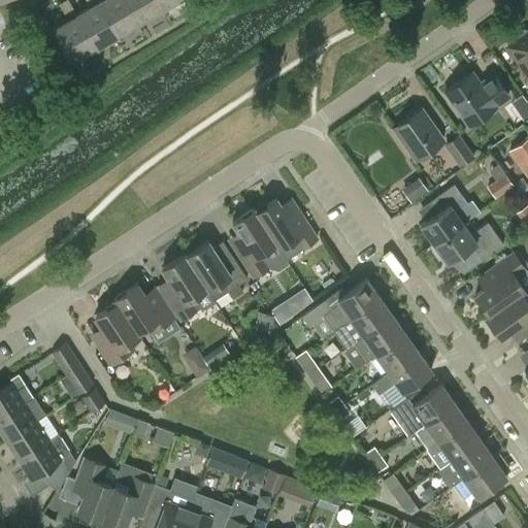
[(65,0),(59,3),(68,20),(53,28),(71,60),(94,47),(75,15),(66,0),(65,0)]
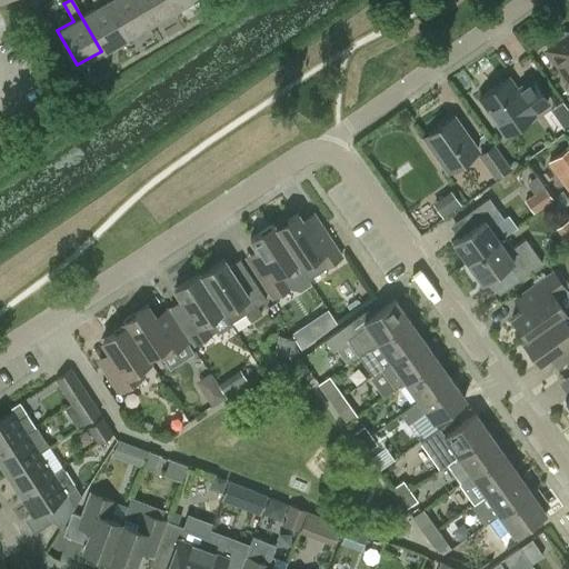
[(81,17),(101,51),(125,37),(106,2),(107,2),(105,0),(91,0),(97,8),(81,17)]
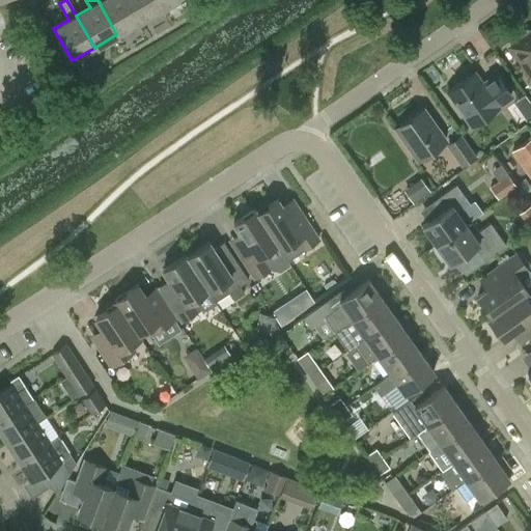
[(99,2),(116,34),(139,22),(126,0),(102,0),(100,2),(99,2)]
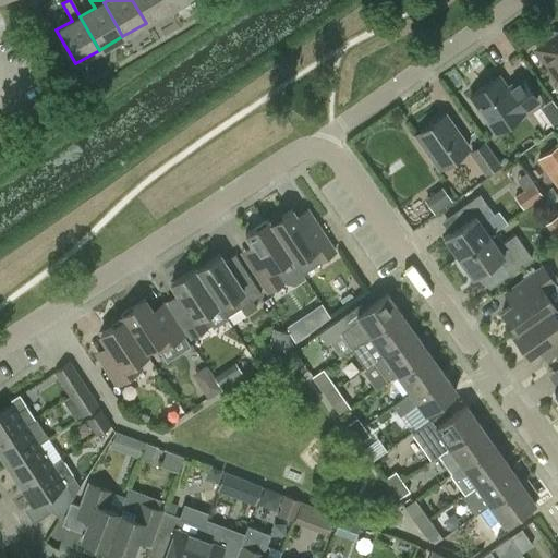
[(132,0),(146,23),(169,10),(162,0),(132,0)]
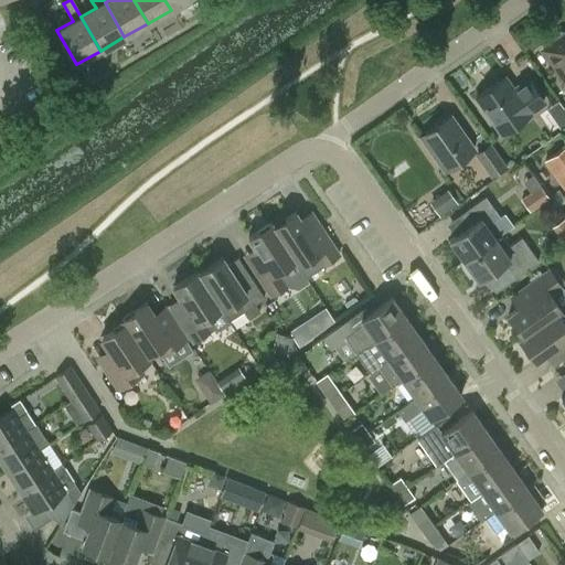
[(164,0),(171,10),(188,0),(164,0)]
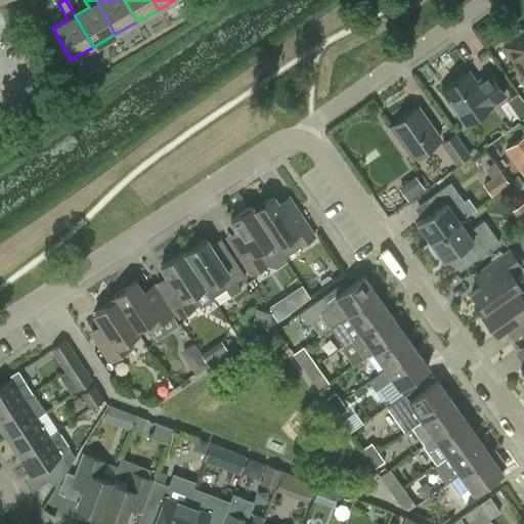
[(523,75),(523,30),(520,29),(514,33),(513,40),(504,46),(523,75)]
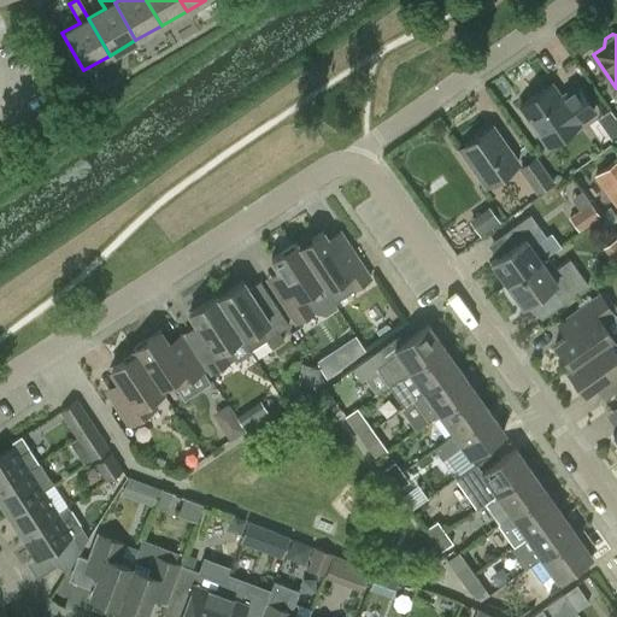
[(579,124),(577,123),(594,111),(577,87),(560,98),(551,84),(519,106),(547,146),(579,124)]
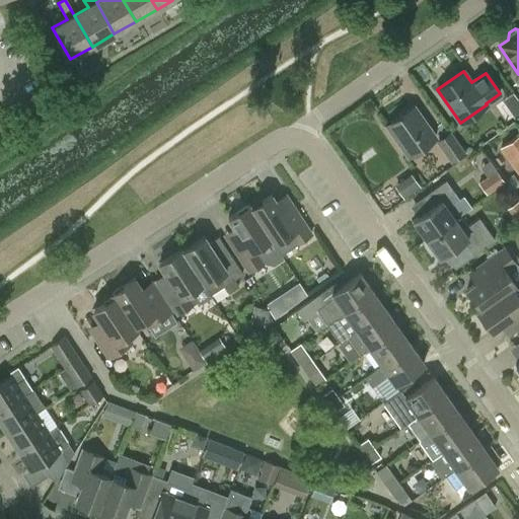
[(387,125),(409,156),(435,138),(414,106),(387,125)]
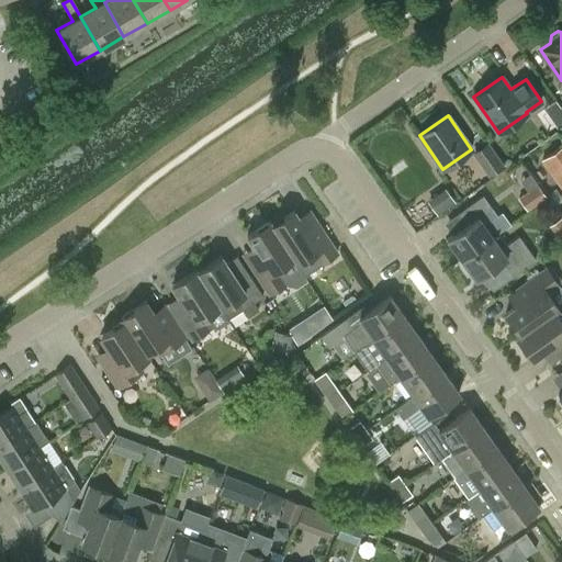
[(487,142),(472,153),(489,176),(504,165),(487,142)]
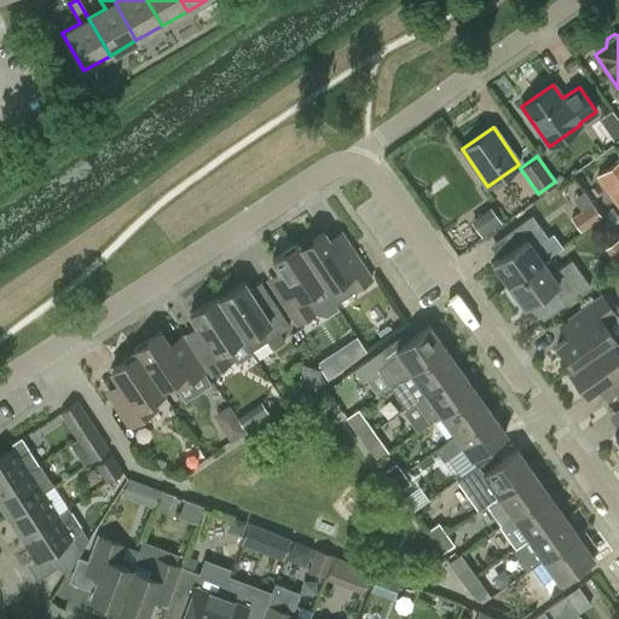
[(618,161),(599,177),(618,207),(618,161)]
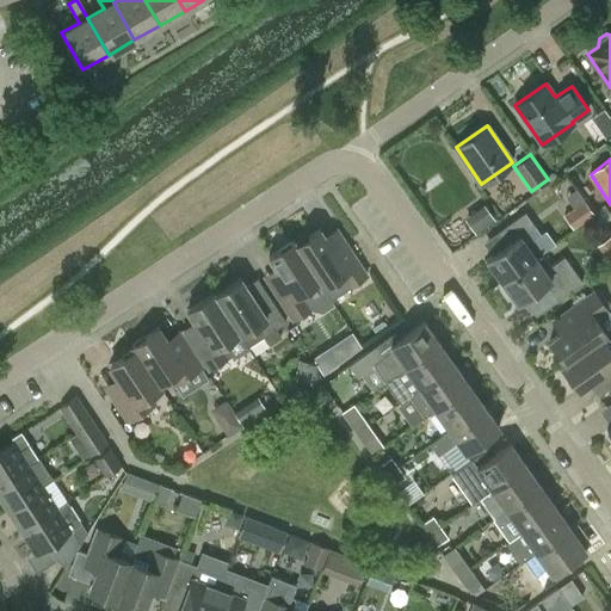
[(584,201),(573,208),(563,215),(573,229),(594,215),(584,201)]
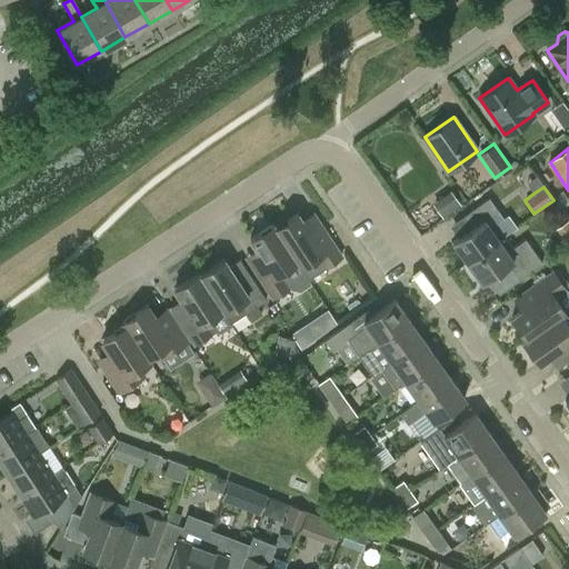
[(448,213),(466,203),(458,190),(440,200),(448,213)]
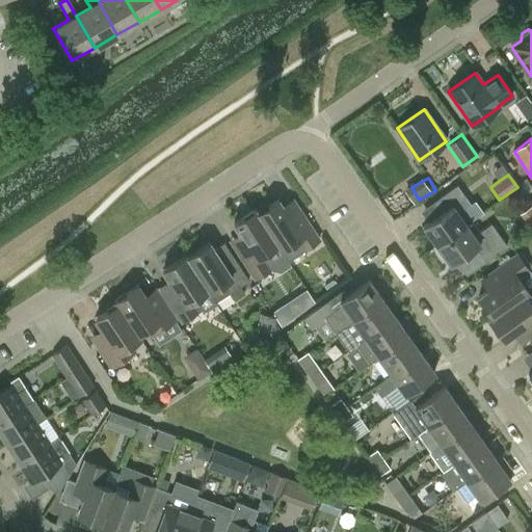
[(423,227),(436,245),(471,220),(463,209),(466,196),(456,185),(440,197),(447,209),(423,227)]
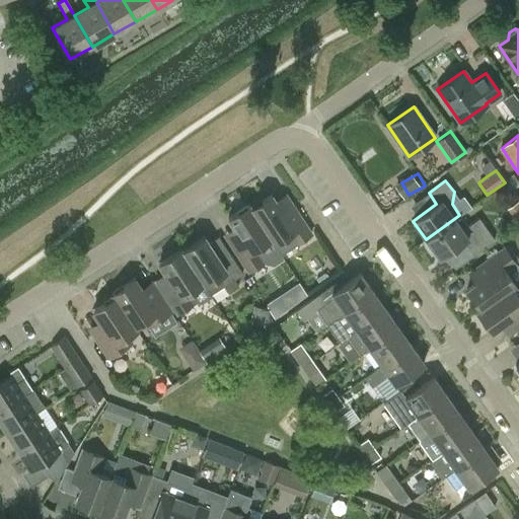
[(251,208),(270,238),(274,244),(290,233),(296,243),(311,234),(297,213),(287,219),(271,195),(251,208)]
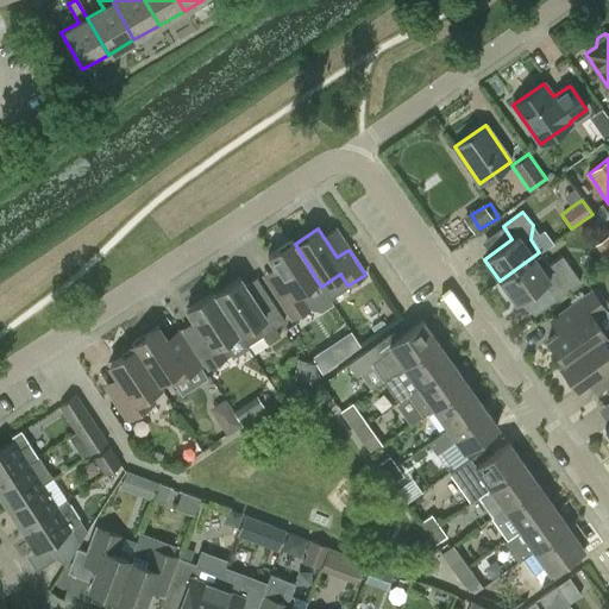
[(608,234),(596,245),(608,263),(608,234)]
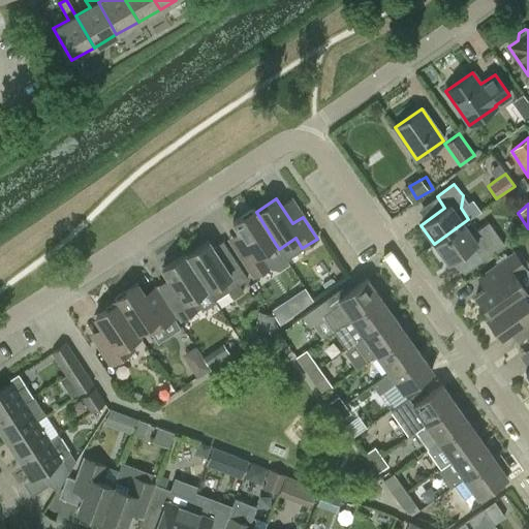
[(275,243),(256,212),(254,208),(232,222),(250,248),(240,255),(254,277),(269,268),(279,270),(288,263),(279,249),(275,243)]
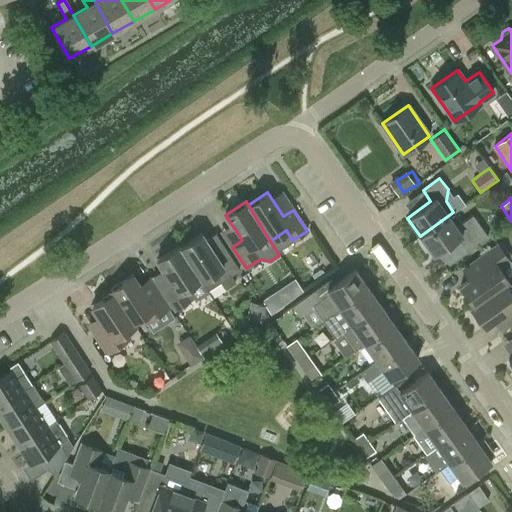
[(467,252),(488,237),(472,215),(461,223),(453,212),(420,236),(433,254),(456,238),(467,252)]
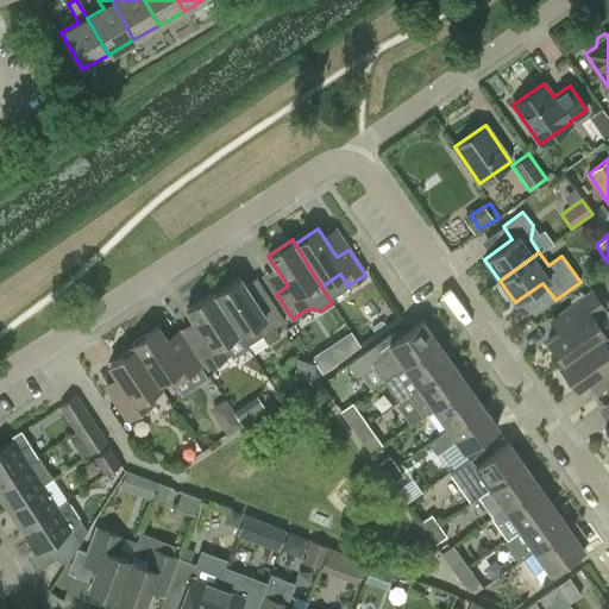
[(239,277),(214,294),(239,334),(239,333),(248,345),(263,336),(268,344),(280,336),(275,327),(284,321),(268,295),(256,303),(239,277)]
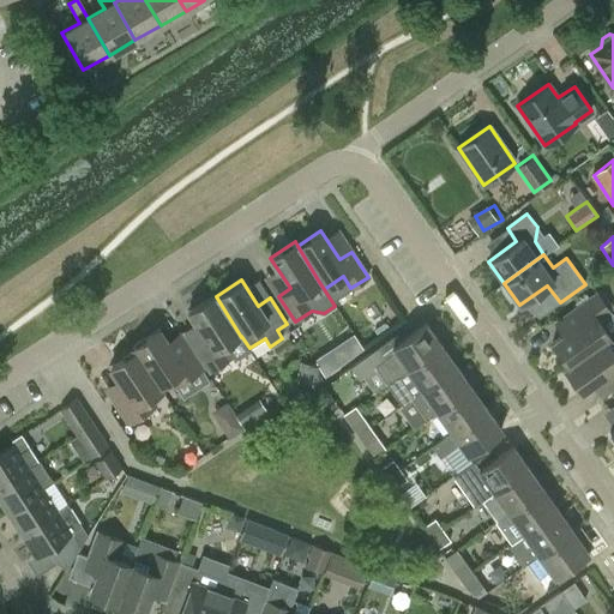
[(552,343),(569,366),(607,341),(611,337),(599,321),(611,313),(596,293),(572,311),(581,323),(552,343)]
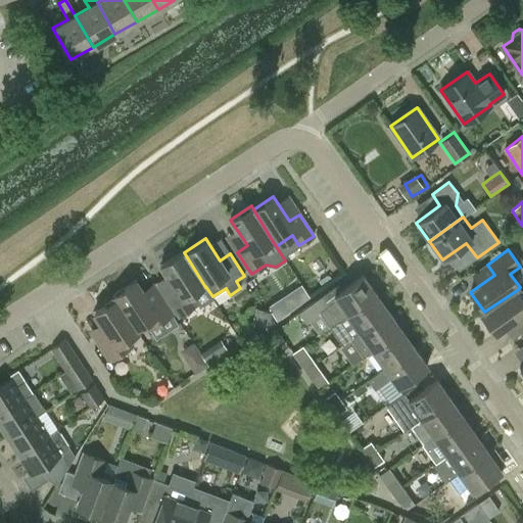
[(212,296),(205,286),(205,287),(184,252),(183,250),(160,265),(178,292),(168,299),(179,317),(198,303),(203,304),(214,298),(212,296)]
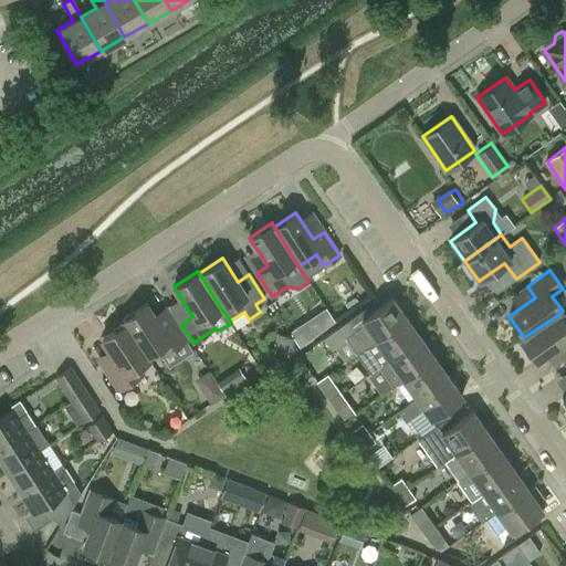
[(374,276),(359,286),(367,297),(381,286),(374,276)]
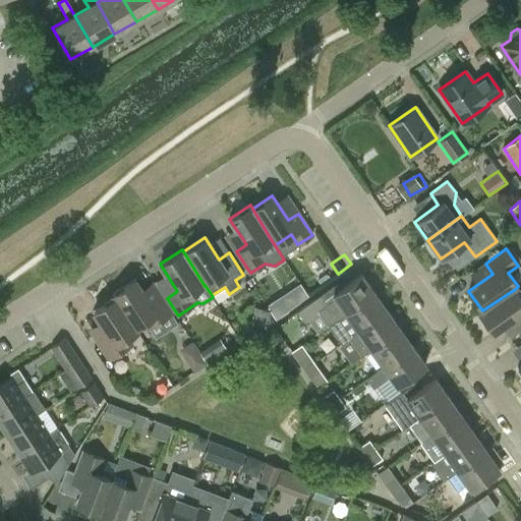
[(329,325),(374,293),(361,275),(332,295),(335,299),(328,305),(321,295),(297,311),(304,322),(319,311),(329,325)]
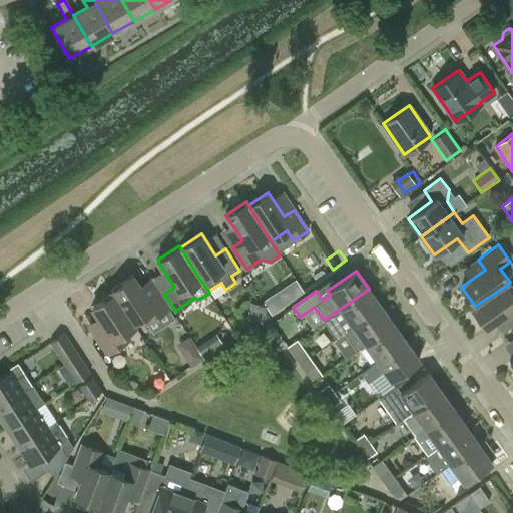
[(113,294),(133,322),(142,316),(146,323),(168,308),(149,278),(139,285),(133,276),(121,283),(113,288),(113,289),(111,290),(113,294)]
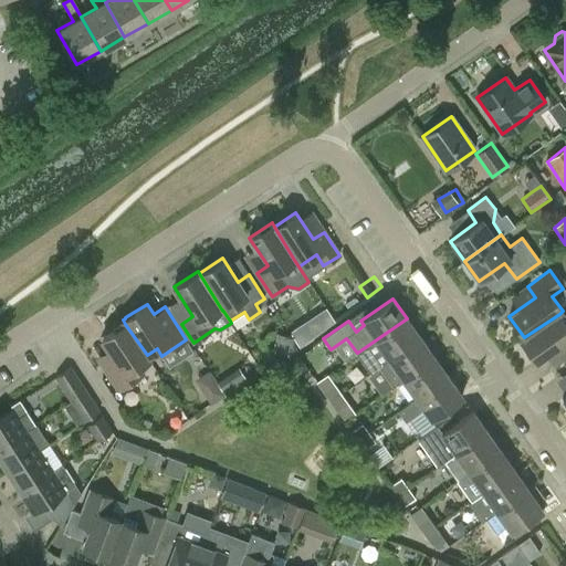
[(565,323),(559,314),(524,337),(520,339),(535,362),(563,343),(565,346),(565,323)]
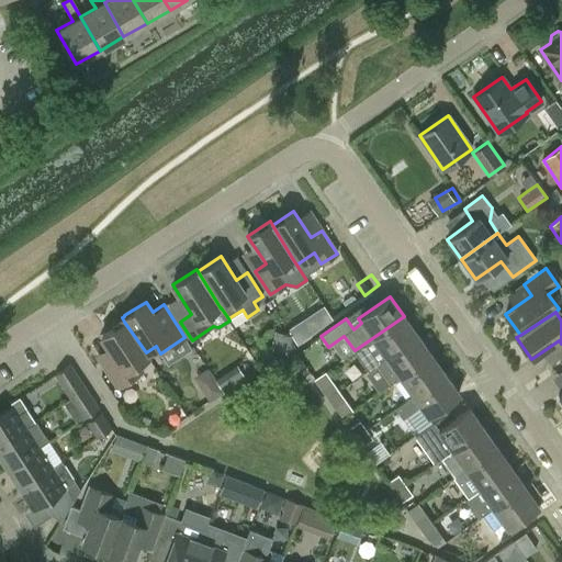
[(369,370),(378,363),(417,335),(404,316),(355,350),(369,370)]
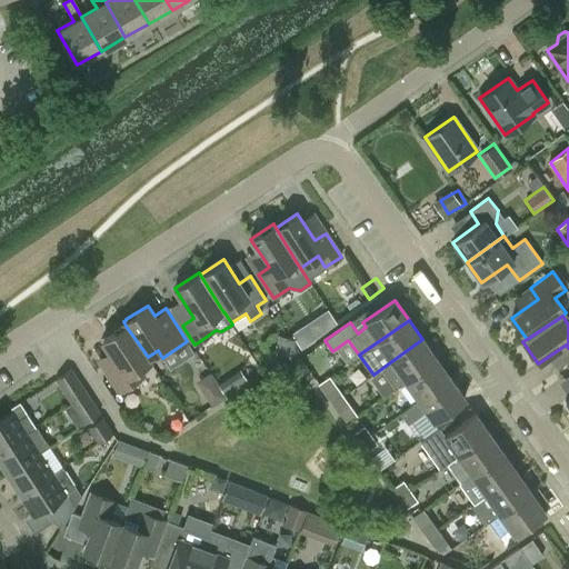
[(148,357),(126,326),(123,327),(123,326),(115,331),(115,332),(102,340),(121,369),(109,377),(119,391),(143,376),(139,368),(150,360),(148,357)]
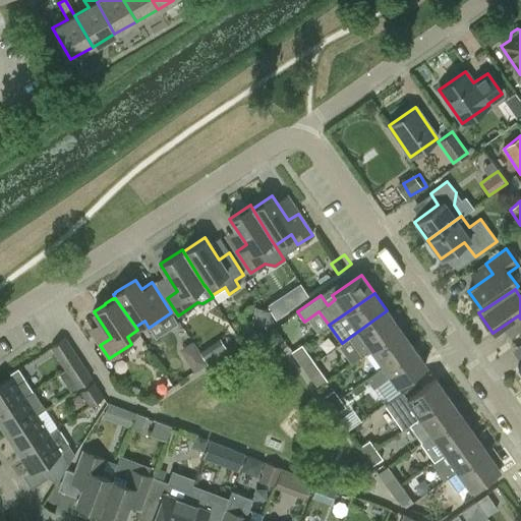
[(370,349),(400,329),(387,310),(350,337),(361,355),(370,349)]
